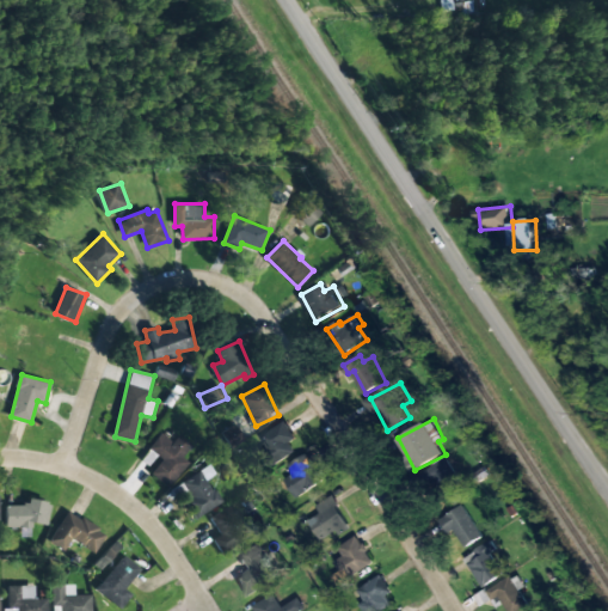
[(277,460),(294,450),(290,443),(299,438),(288,420),(262,435),(277,460)]
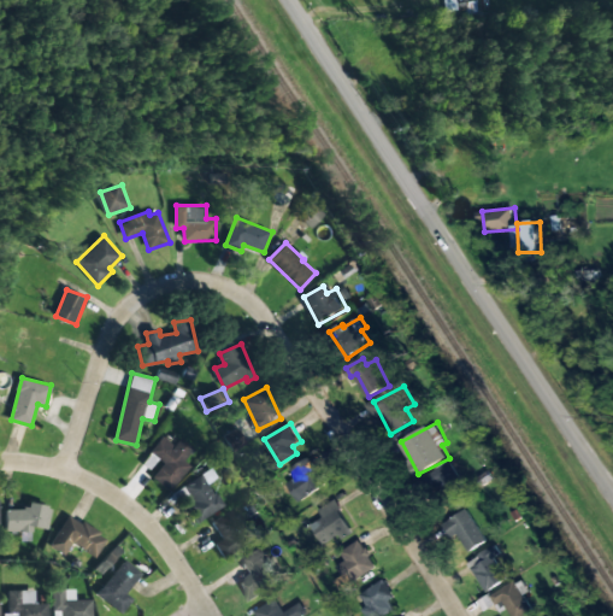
[(224,435),(234,452),(248,444),(237,427),(224,435)]
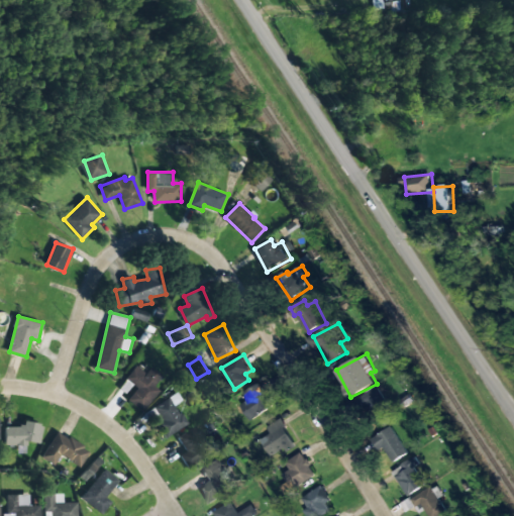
[(128,401),(143,412),(160,390),(155,386),(163,376),(151,367),(147,373),(136,365),(126,379),(138,387),(128,401)]
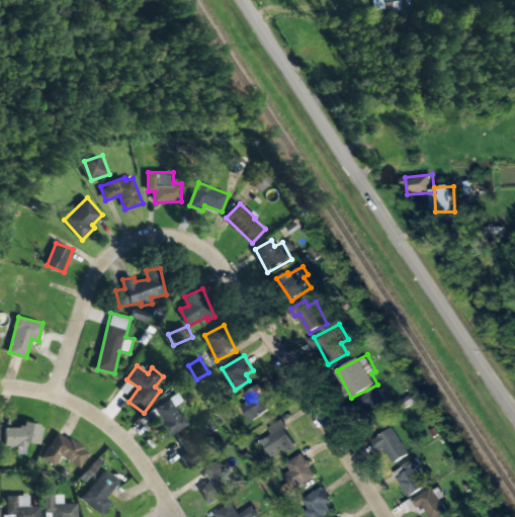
[(275,408),(263,383),(249,391),(253,400),(244,404),(252,420),(275,408)]
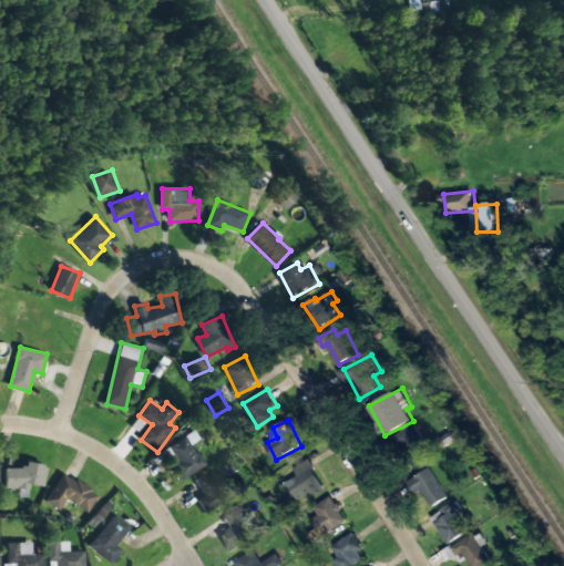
[(206,464),(193,444),(201,439),(195,430),(170,446),(178,461),(173,464),(183,480),(206,464)]
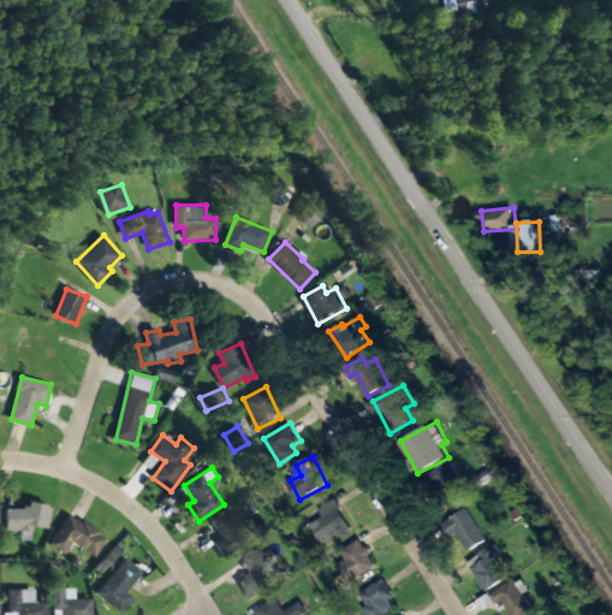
[(320,508),(325,516),(313,524),(325,543),(352,526),(336,498),(320,508)]
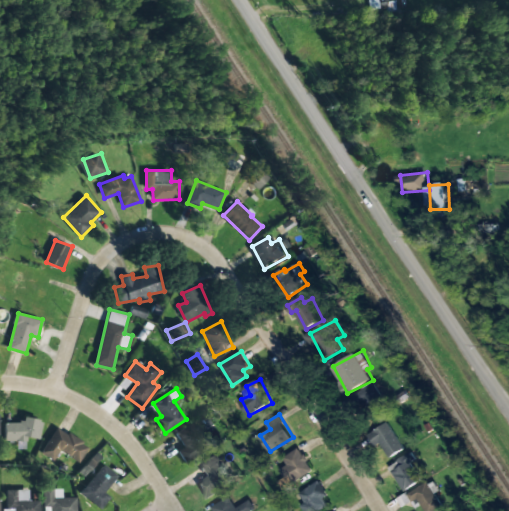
[(6,422),(5,441),(27,441),(27,437),(41,438),(42,418),(22,417),(22,422),(6,422)]
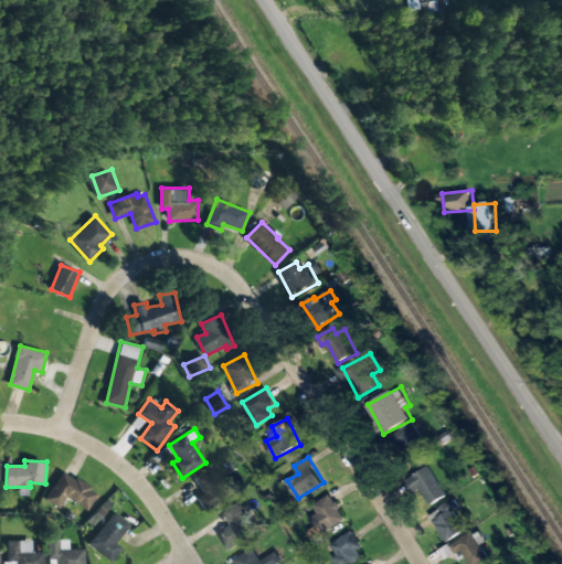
[(431,507),(448,495),(431,466),(412,477),(431,507)]
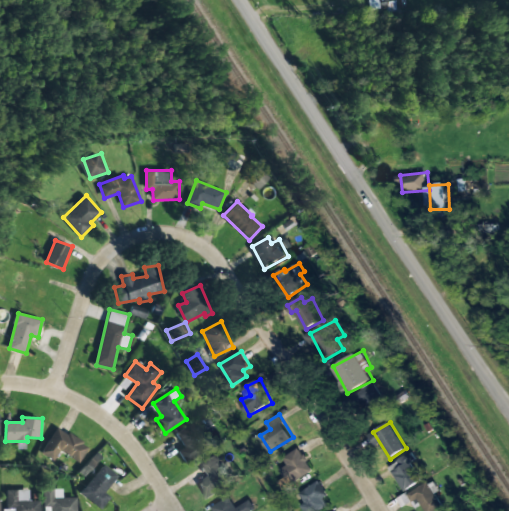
[(180,450),(185,461),(212,449),(202,426),(195,429),(193,424),(177,431),(185,448),(180,450)]
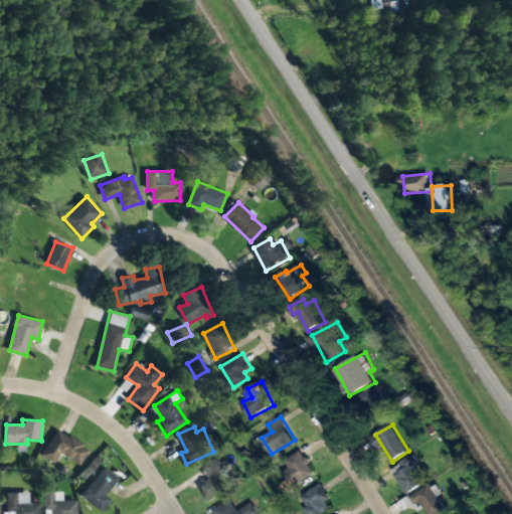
[(61,453),(80,465),(91,449),(57,429),(42,456),(55,463),(61,453)]
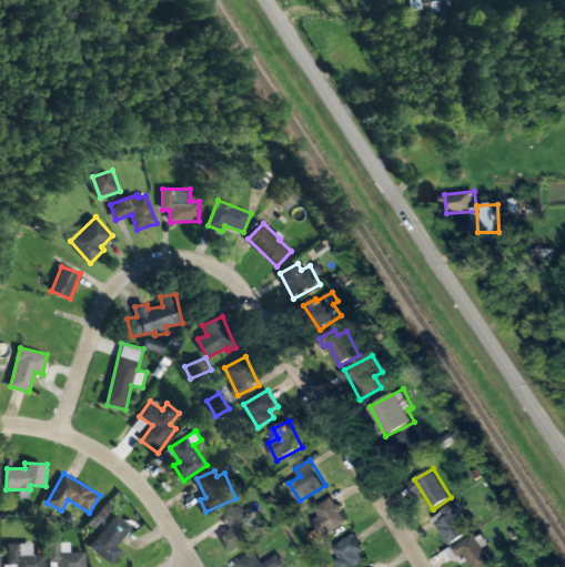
[(321,516),(314,520),(323,537),(349,524),(335,497),(316,506),(321,516)]
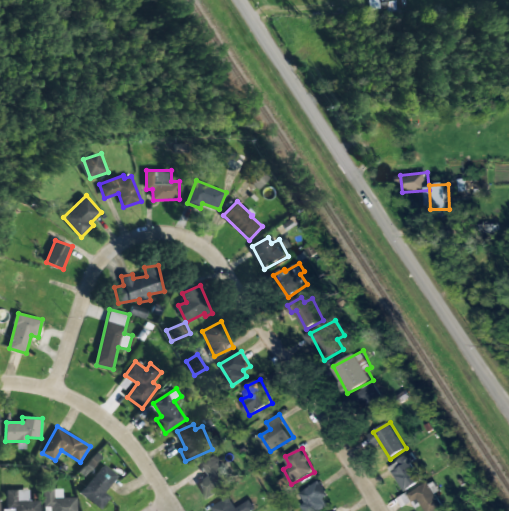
[(414,462),(418,460),(415,453),(392,464),(404,490),(423,481),(414,462)]
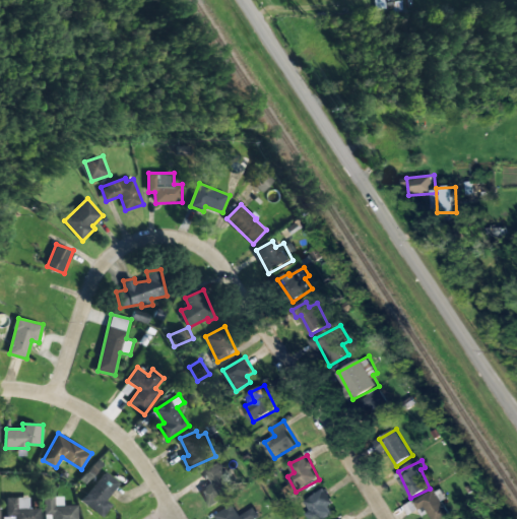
[(215,482),(202,491),(212,507),(238,491),(220,462),(207,469),(215,482)]
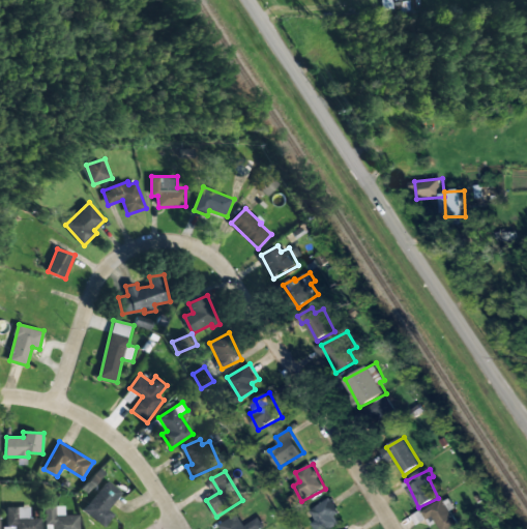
[(115,513),(109,509),(122,492),(108,480),(84,510),(105,527),(115,513)]
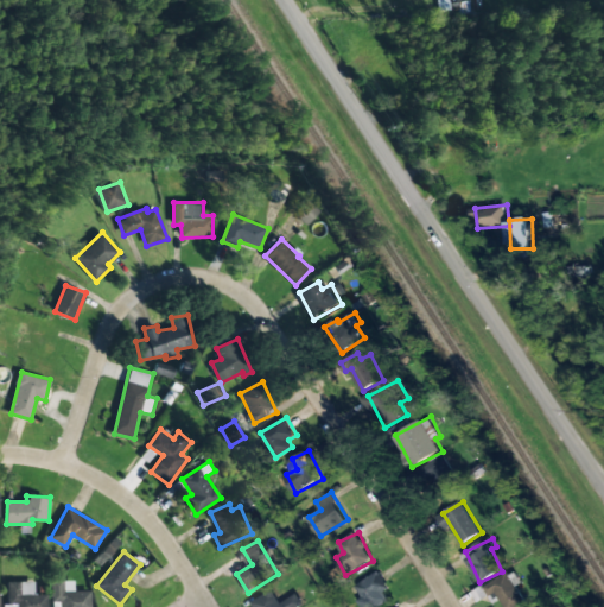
[(357,585),(364,598),(361,600),(363,606),(381,606),(395,600),(380,571),(357,585)]
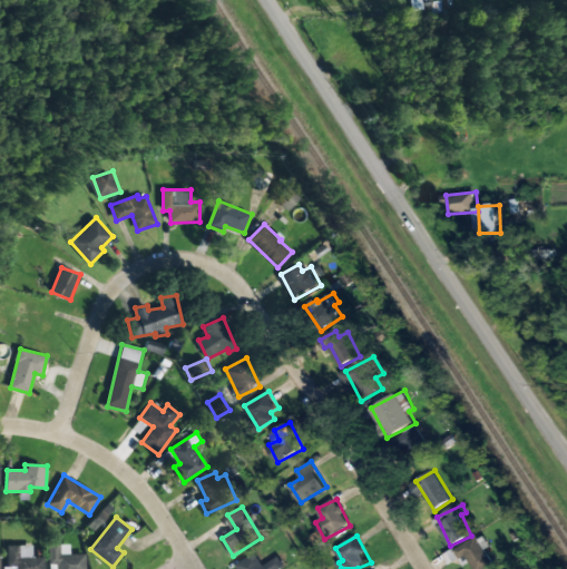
[(457,550),(466,563),(470,560),(476,568),(490,568),(497,566),(478,536),(457,550)]
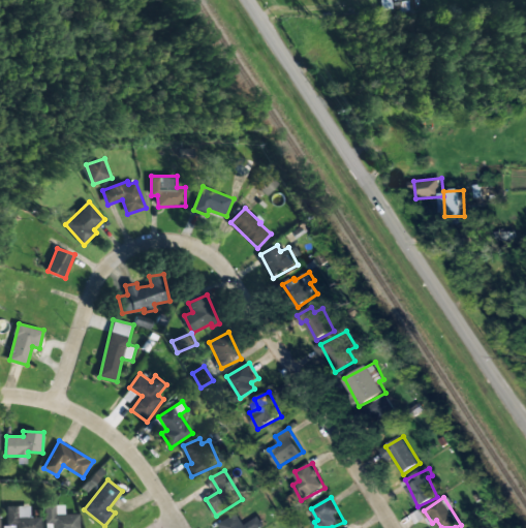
[(81,527),(80,514),(66,514),(65,503),(45,504),(47,527),(81,527)]
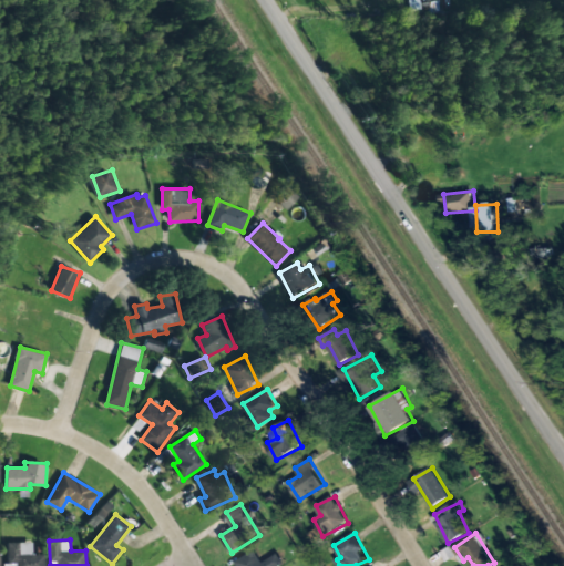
[(9,542),(9,564),(4,564),(3,565),(44,565),(45,554),(33,554),(33,542),(9,542)]
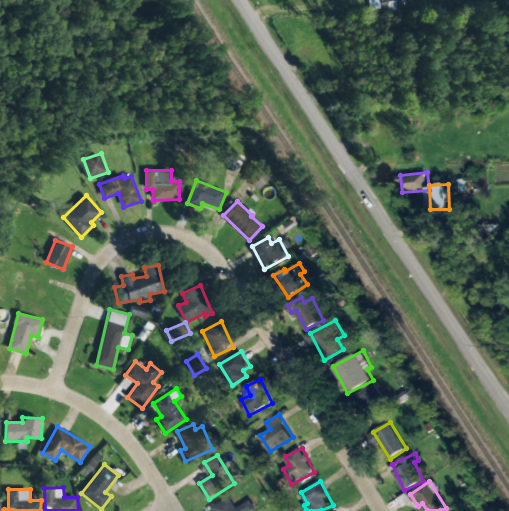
[(257,510),(258,510),(252,500),(238,507),(232,496),(214,506),(217,510),(257,510)]
